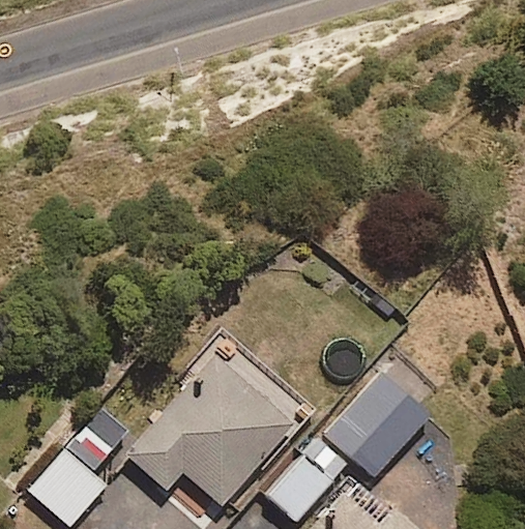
[(223,506),(293,423),(211,355),(126,457),(165,490),(180,471),(223,506)]
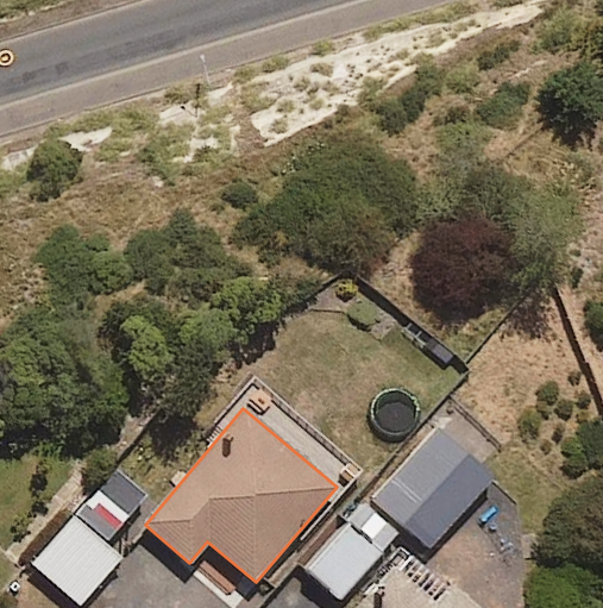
[(431,550),(494,477),(439,430),(376,502),(431,550)]
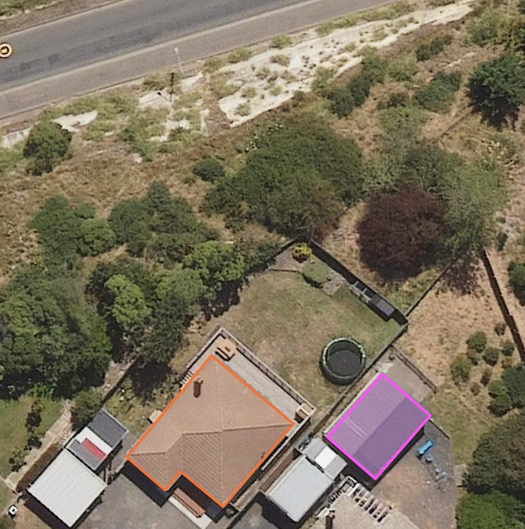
[(297,521),(347,464),(318,438),(268,495),(297,521)]
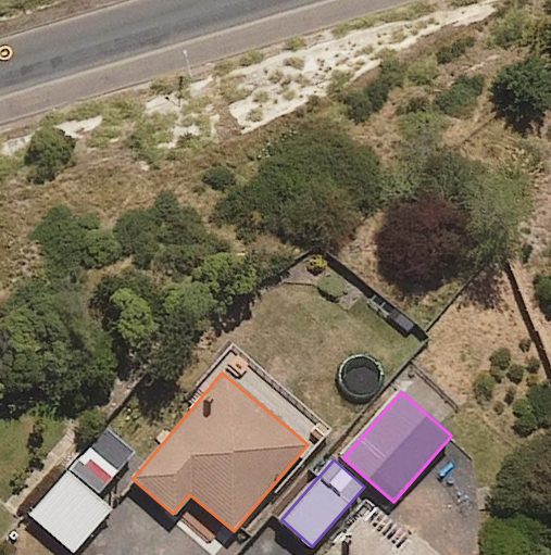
[(74,553),(112,511),(69,472),(32,515),(74,553)]
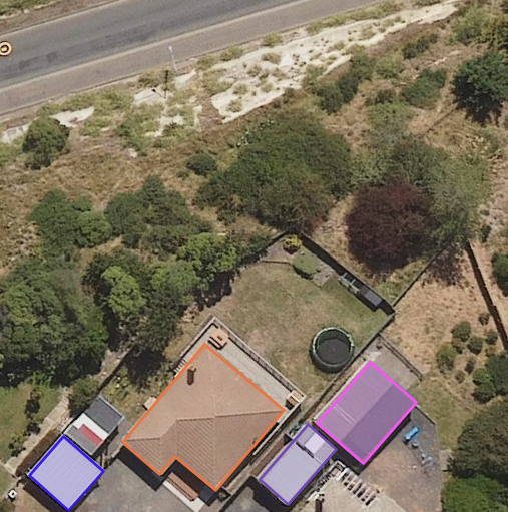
[(397,511),(344,466),(303,511),(397,511)]
